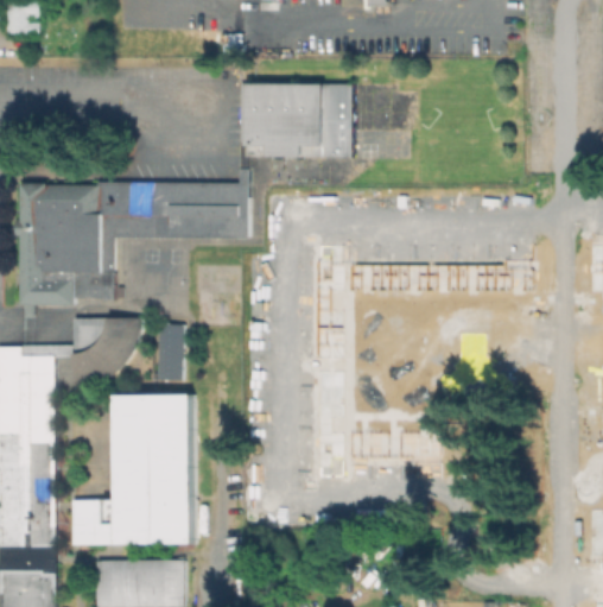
[(38,0),(38,13),(27,13),(27,21),(37,21),(37,33),(5,33),(5,0),(38,0)]
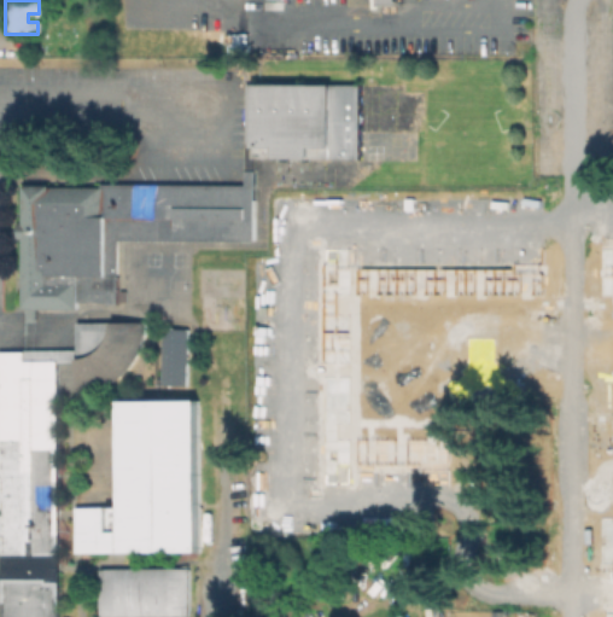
[(330,87),(330,149),(309,149),(309,159),(272,159),(272,149),(251,149),(251,88),(330,87)]
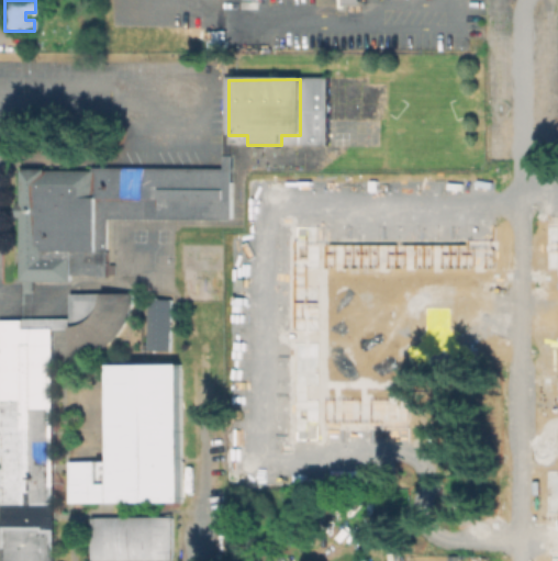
[(281,145),(281,135),(300,135),(300,79),(325,79),(325,144),(281,145)]
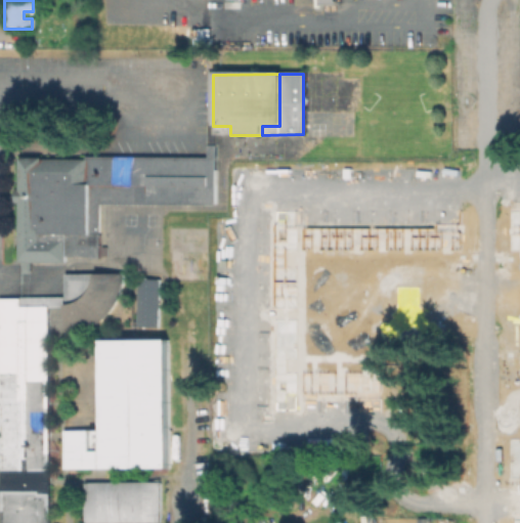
[(230,126),(230,135),(207,135),(207,75),(213,75),(213,126),(230,126)]
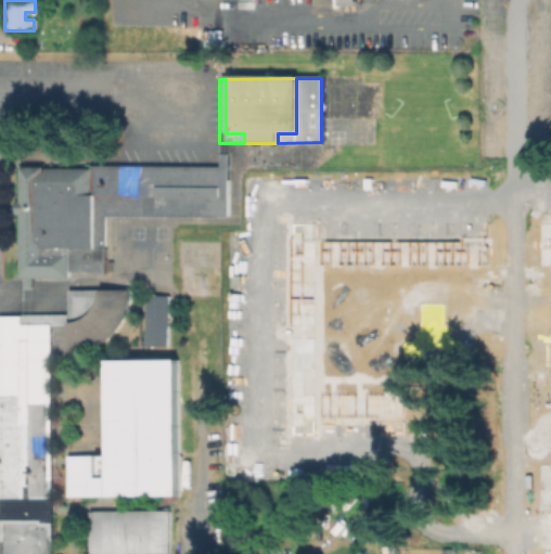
[(86,169),(86,196),(93,196),(93,248),(67,248),(67,277),(18,277),(18,214),(15,214),(15,202),(20,202),(20,167),(43,167),(45,169),(86,169)]
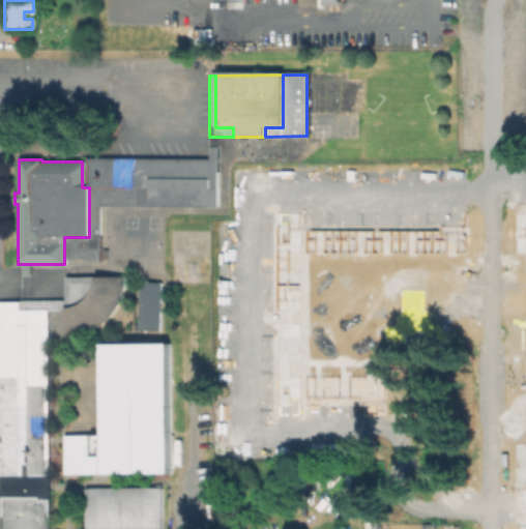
[(66,258),(64,237),(89,237),(89,187),(82,187),(82,162),(216,160),(215,206),(98,205),(98,261),(87,261),(88,258),(66,258)]
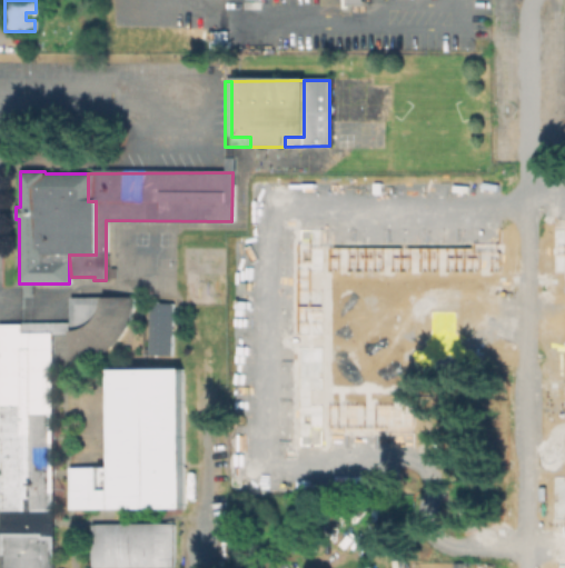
[(128,319),(124,330),(114,344),(110,346),(96,355),(89,358),(83,359),(70,360),(67,332),(49,334),(51,567),(0,567),(0,324),(19,325),(19,322),(68,322),(69,297),(132,297),(131,308),(131,314),(128,319)]
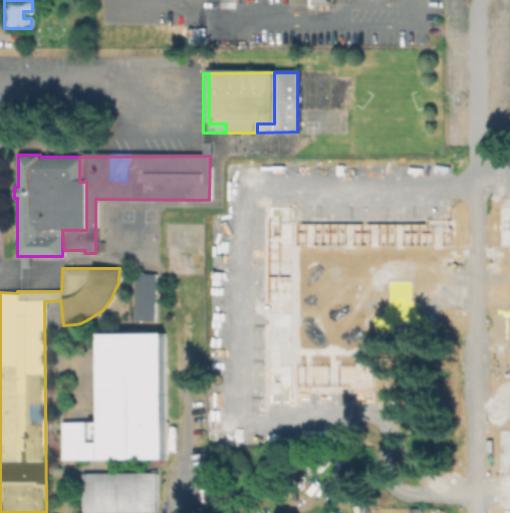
[(133,318),(136,275),(156,276),(153,320),(133,318)]
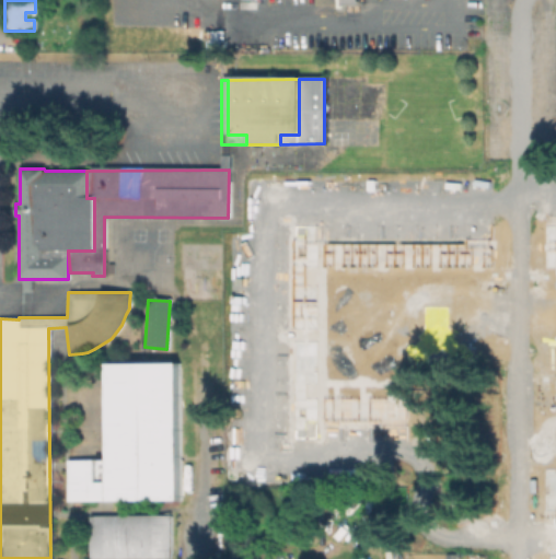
[(106,500),(107,364),(182,365),(181,502),(106,501),(106,500)]
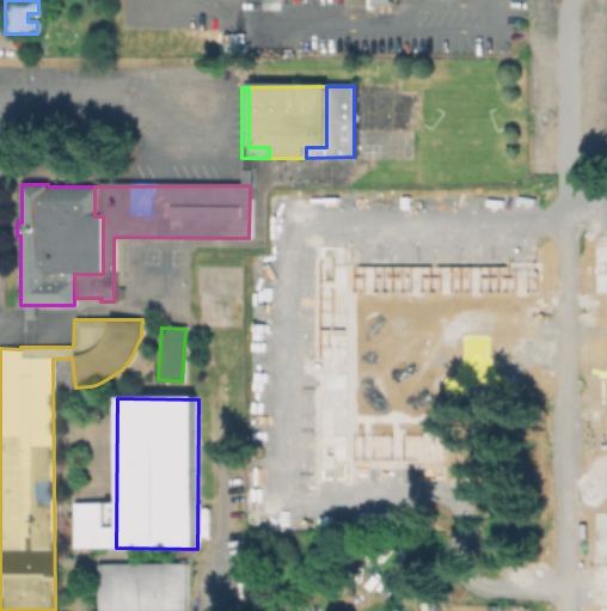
[(116,547),(74,547),(74,501),(117,501),(116,547)]
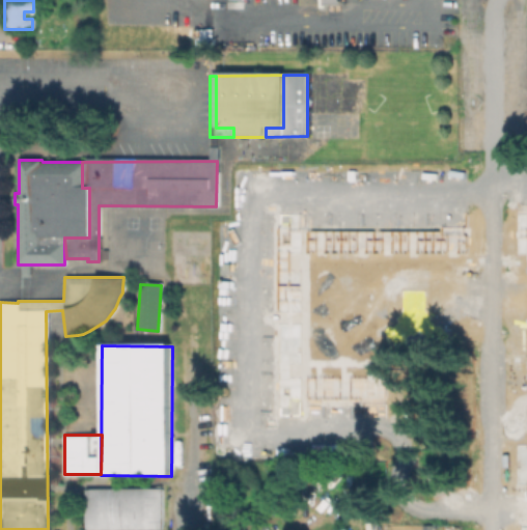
[(161,489),(162,529),(85,529),(85,490),(161,489)]
